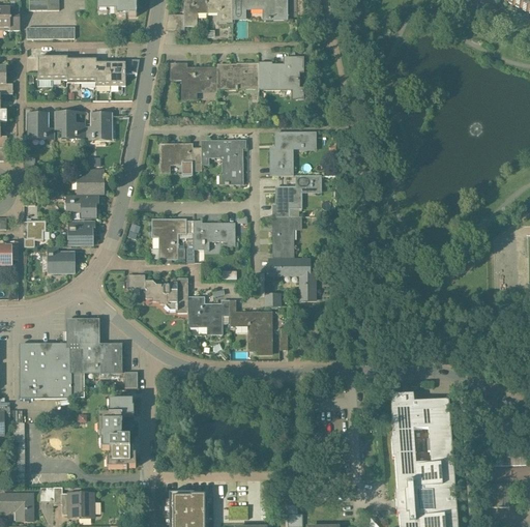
[(47,2),(47,0),(29,0),(30,9),(47,8),(47,2)]
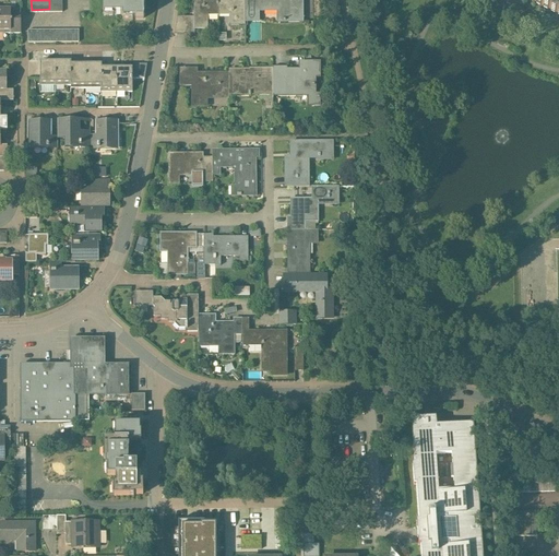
[(103,0),(103,12),(122,12),(123,16),(143,15),(143,0),(103,0)]
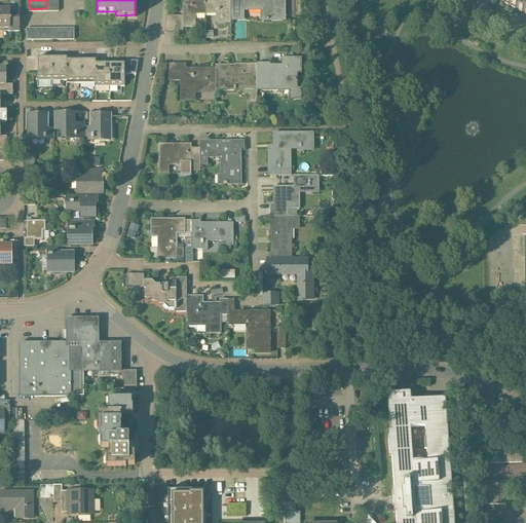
[(182,0),(183,13),(183,25),(195,25),(195,12),(205,12),(205,7),(204,0),(182,0)]
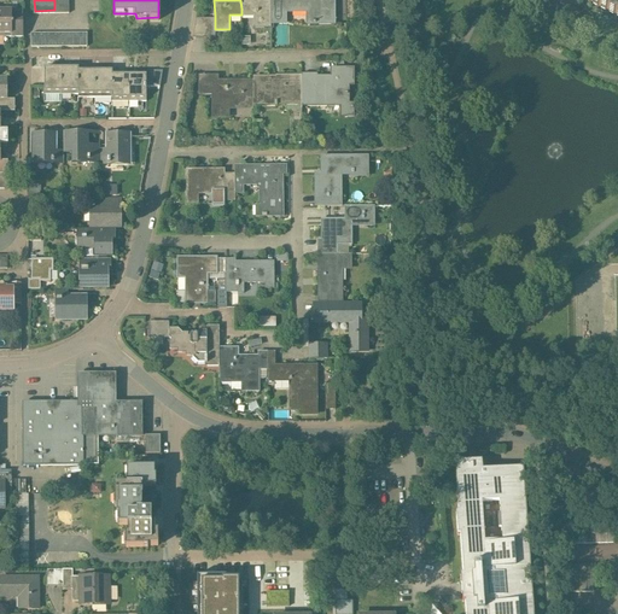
[(240,0),(242,9),(255,9),(255,11),(256,11),(256,23),(270,23),(270,19),(269,0),(240,0)]
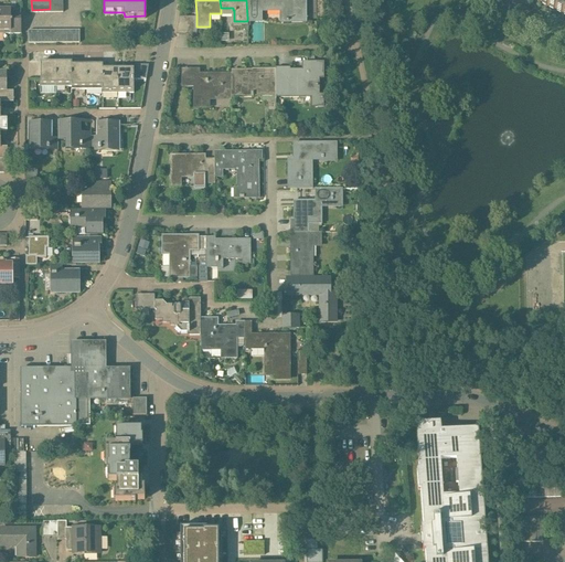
[(246,0),(247,18),(256,18),(256,8),(262,8),(260,0),(246,0)]
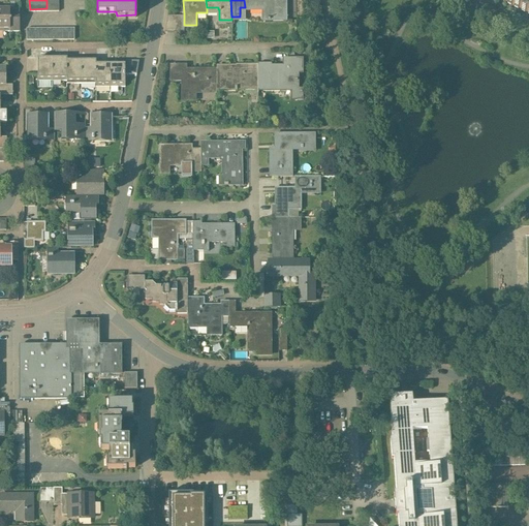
[(249,0),(250,7),(269,7),(269,16),(266,16),(266,18),(270,18),(270,17),(285,17),(285,0),(249,0)]
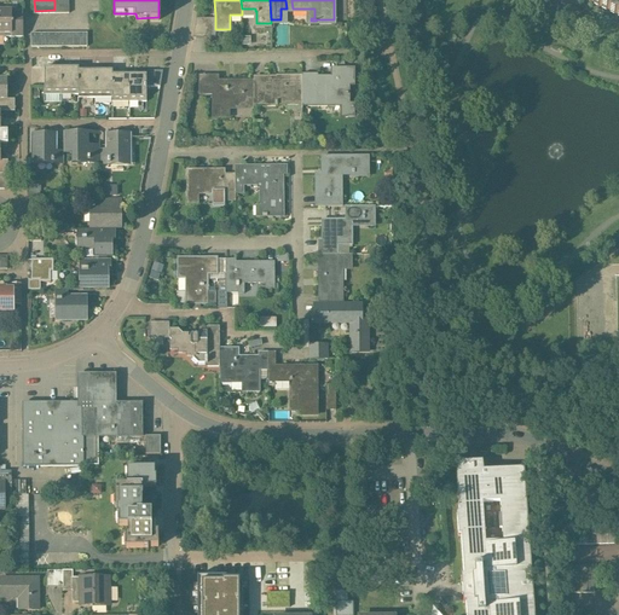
[(594,0),(594,1),(597,3),(601,3),(601,5),(606,7),(608,6),(609,10),(614,11),(617,11),(618,13),(618,0),(594,0)]
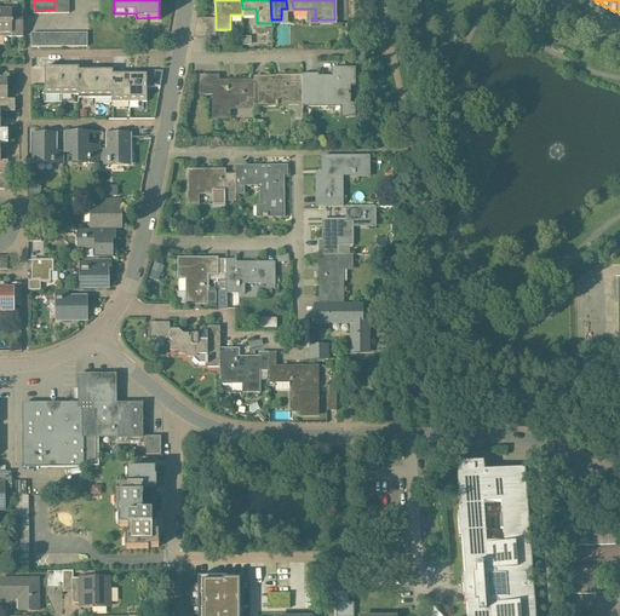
[(12,7),(0,6),(0,34),(12,34),(12,7)]
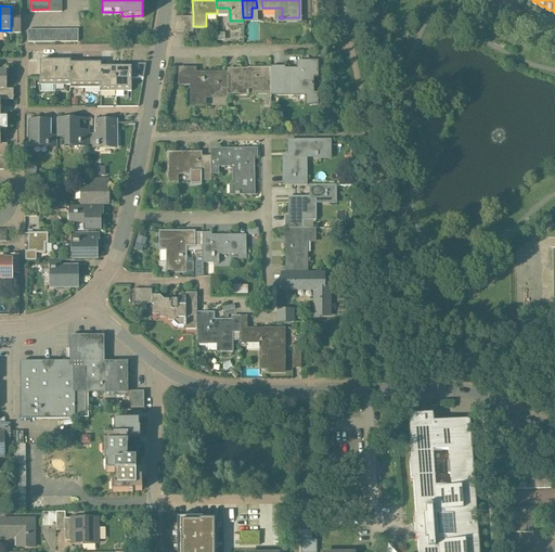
[(21,7),(11,7),(11,30),(21,30),(21,7)]
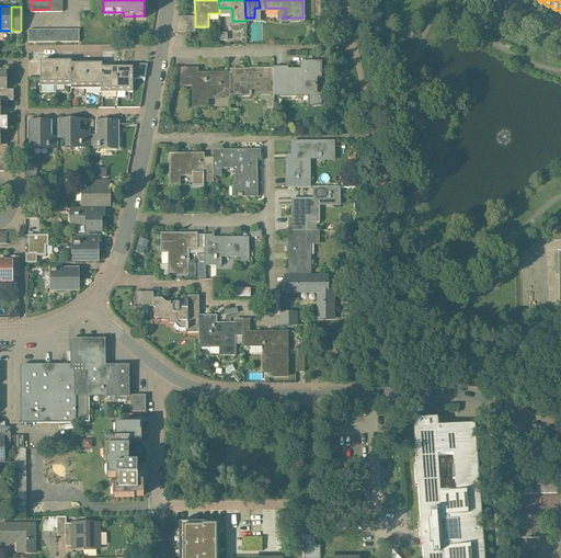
[(186,14),(178,14),(174,32),(186,32),(186,14)]
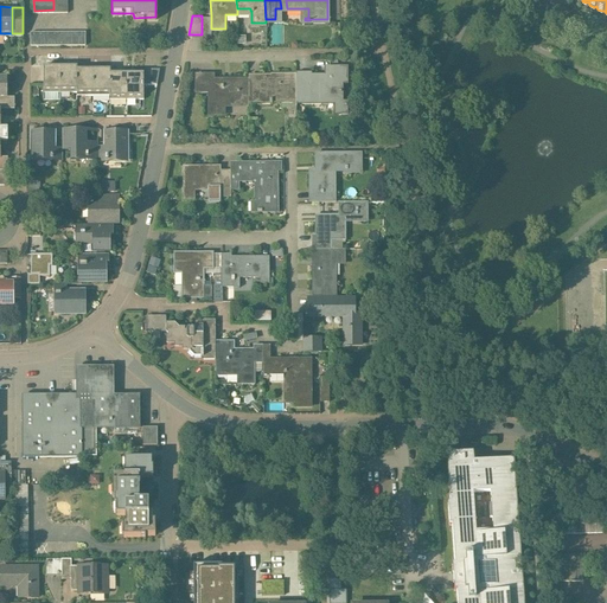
[(211,15),(202,15),(202,34),(211,34),(211,29),(211,15)]
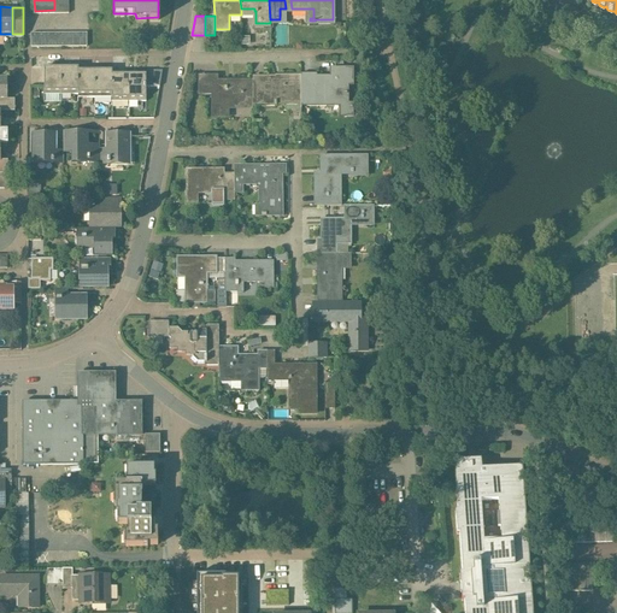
[(86,29),(31,29),(31,42),(86,42),(86,29)]
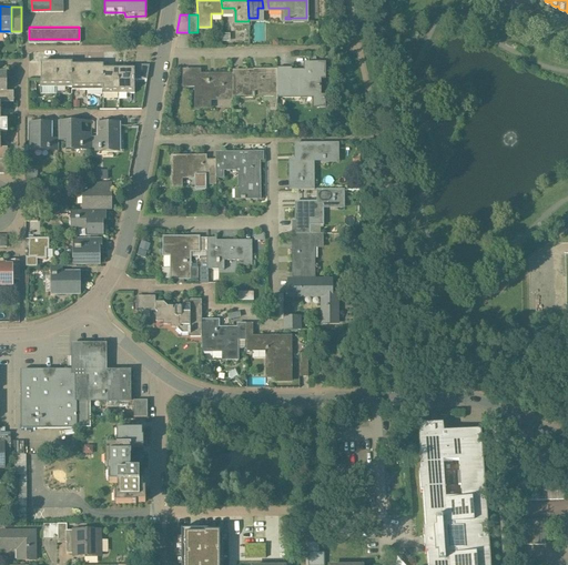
[(57,60),(41,60),(41,84),(57,84),(57,60)]
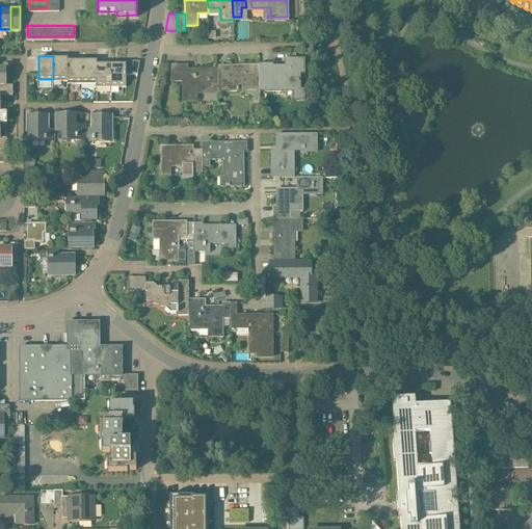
[(68,56),(53,56),(53,79),(68,78),(68,58),(68,56)]
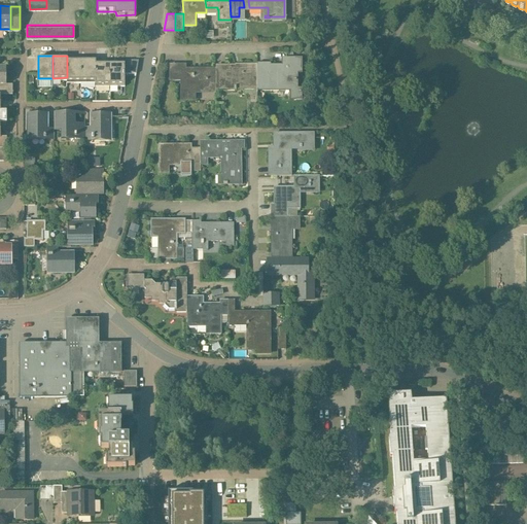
[(274,64),(270,64),(270,62),(256,62),(257,83),(257,88),(290,88),(290,97),(301,97),(301,86),(296,86),(296,70),(301,70),(301,57),(282,57),(282,66),(274,66),(274,64)]
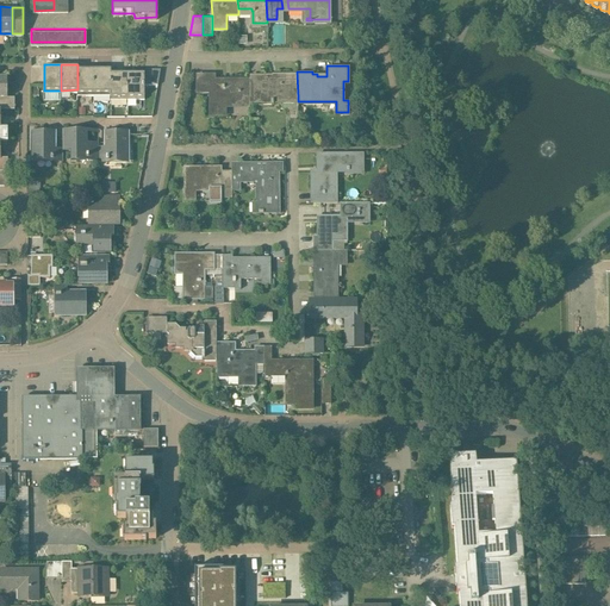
[(94,67),(78,67),(78,89),(78,93),(94,93),(94,67)]
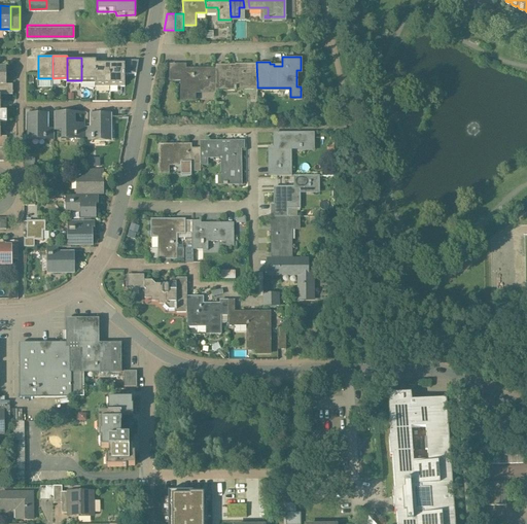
[(96,58),(81,58),(81,80),(96,80),(96,61),(96,58)]
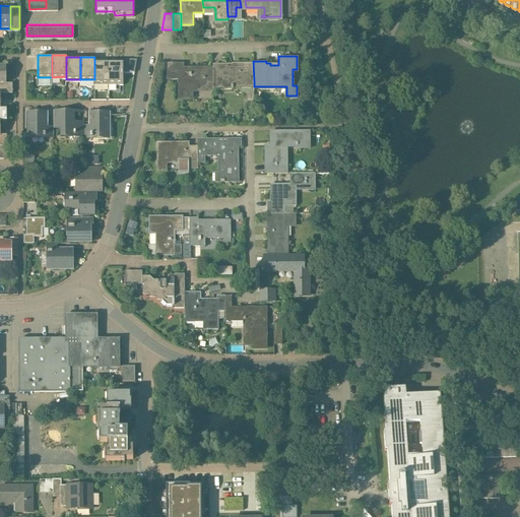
[(137,57),(123,57),(123,60),(123,70),(134,70),(137,57)]
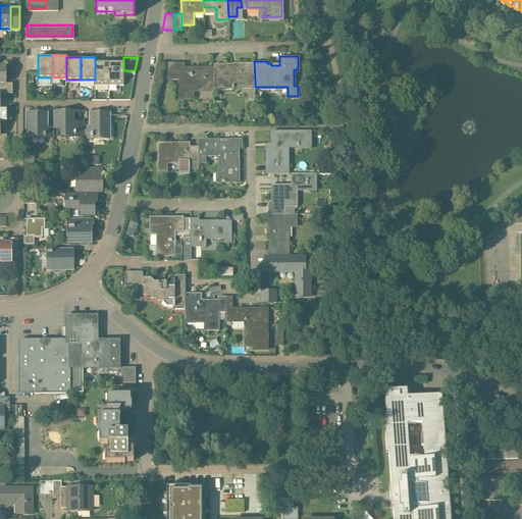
[(109,60),(95,60),(95,80),(95,84),(109,84),(109,60)]
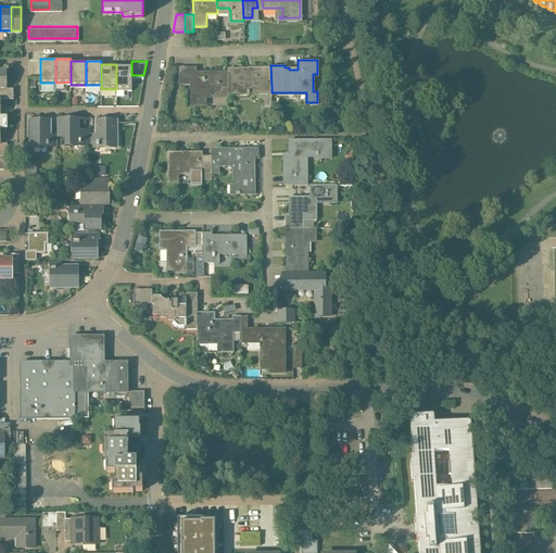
[(131,64),(116,64),(116,89),(131,89),(131,75),(131,64)]
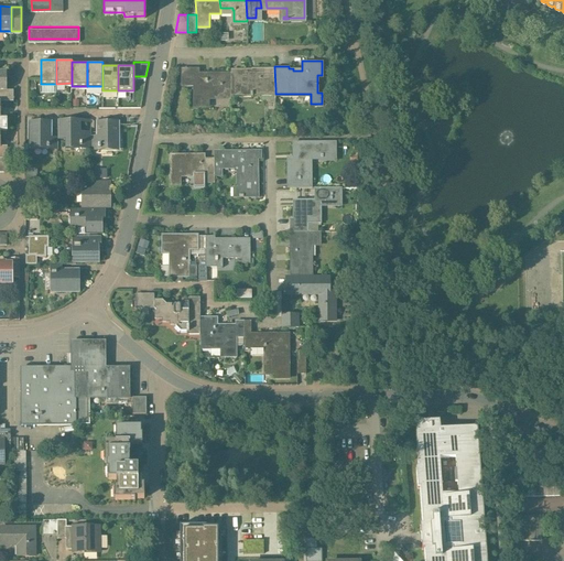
[(194,67),(183,67),(183,83),(194,83),(194,67)]
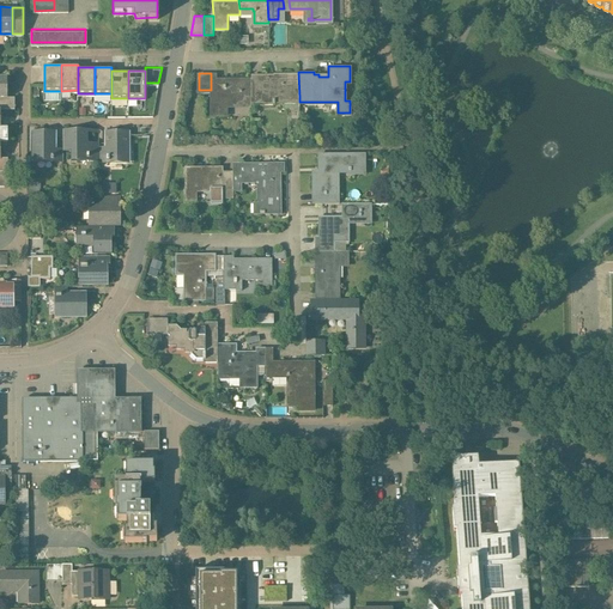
[(252,78),(214,78),(214,73),(211,73),(211,90),(211,113),(226,113),(226,105),(252,105),(252,103),(252,85),(252,78)]
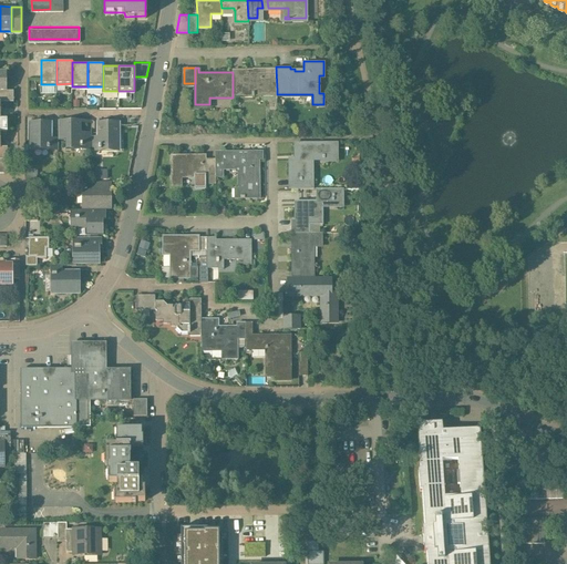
[(257,69),(238,69),(238,79),(238,95),(240,95),(240,93),(251,93),(251,95),(254,95),(254,90),(277,90),(276,68),(257,68),(257,69)]
